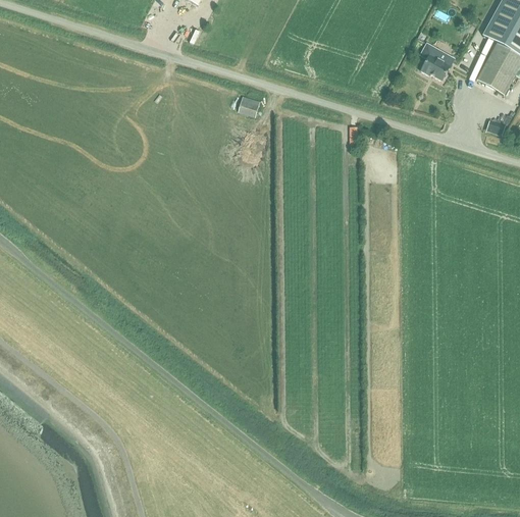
[(499,0),(480,34),(495,41),(474,78),(502,93),(513,72),(519,75),(519,73),(519,0),(499,0)]
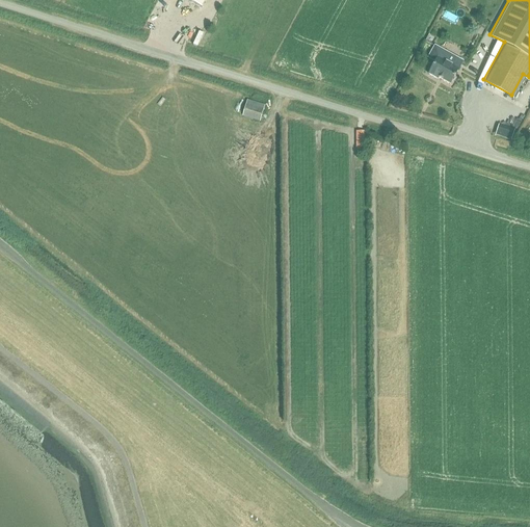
[(442,9),(435,21),(440,23),(446,11),(442,9)]
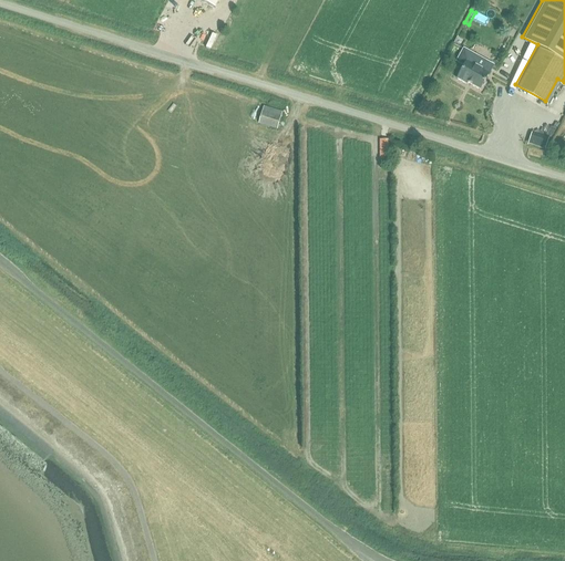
[(478,85),(486,69),(491,60),(461,43),(453,58),(461,62),(454,74),(464,80),(464,79),(478,85)]
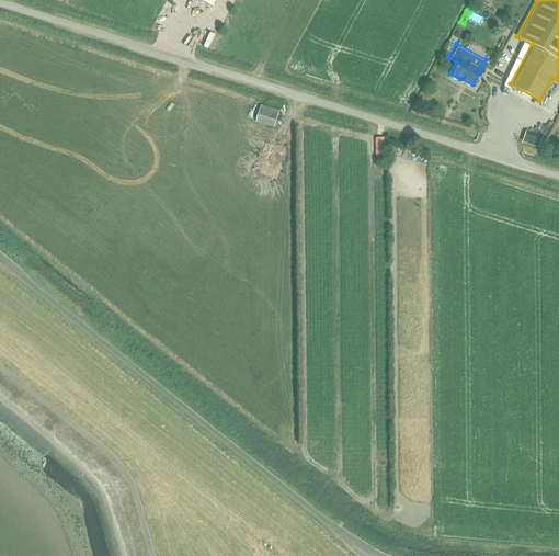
[(259,101),(253,117),(272,123),(277,108),(259,101)]
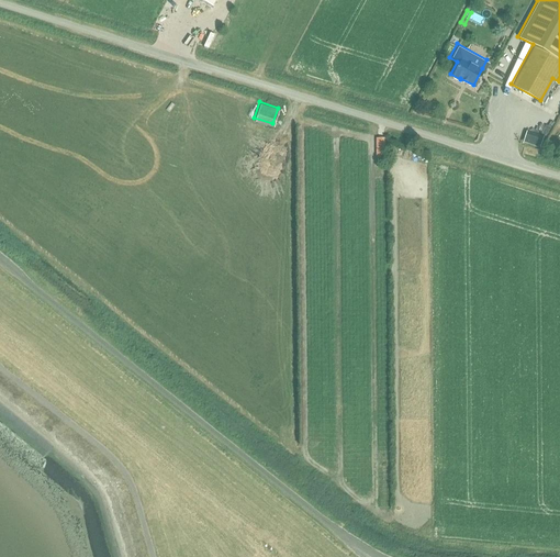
[(382,155),(382,147),(382,134),(373,133),(373,147),(373,155),(382,155)]
